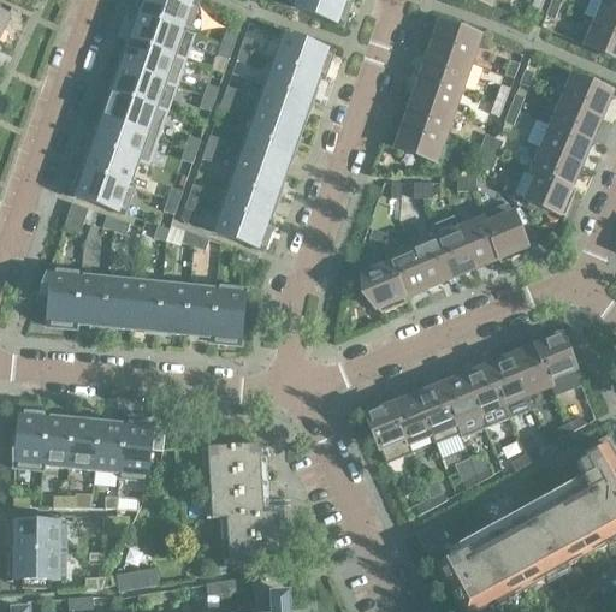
[(187,30),(196,4),(185,0),(138,0),(138,1),(142,3),(137,13),(187,30)]
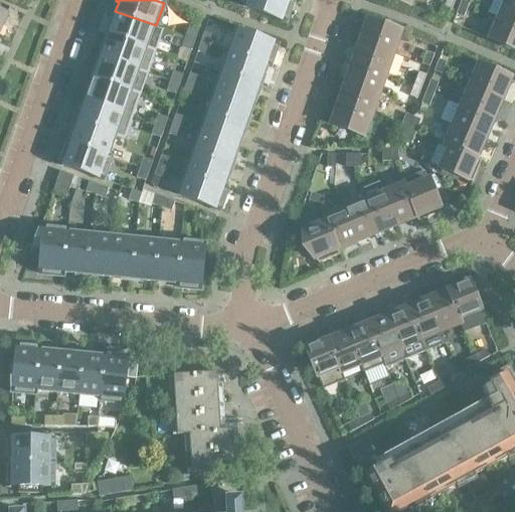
[(287,6),(289,0),(245,0),(244,5),(286,20),(290,7),(287,6)]
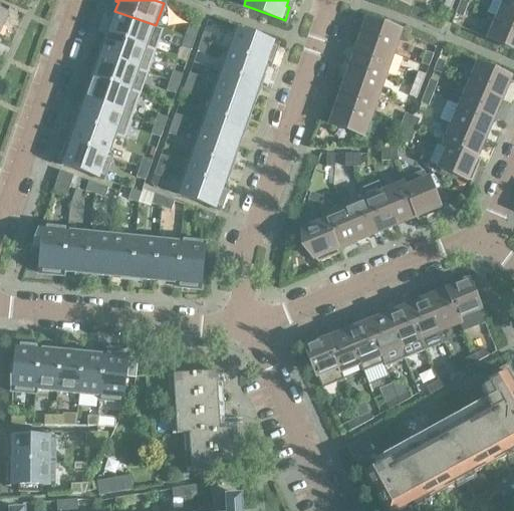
[(462,15),(467,3),(460,0),(455,12),(462,15)]
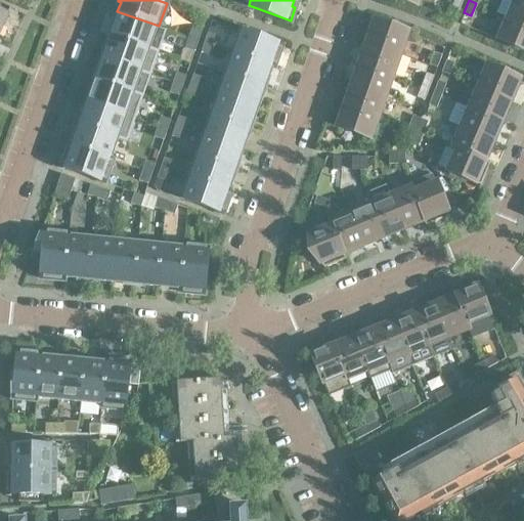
[(514,0),(508,16),(523,23),(523,0),(514,0)]
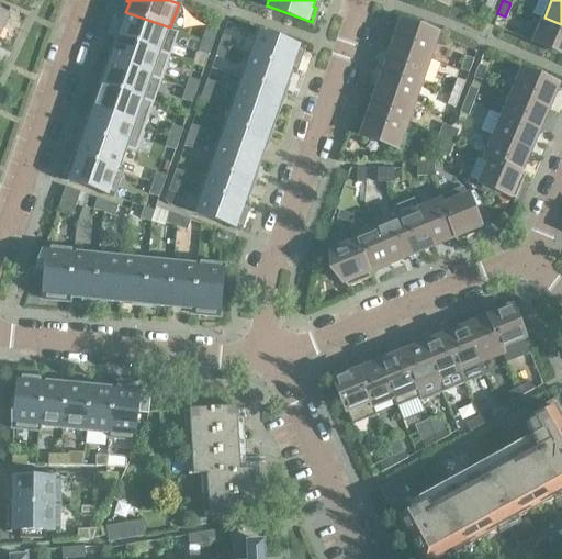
[(170,29),(170,28),(125,12),(117,36),(169,54),(169,53),(159,49),(167,28),(170,29)]
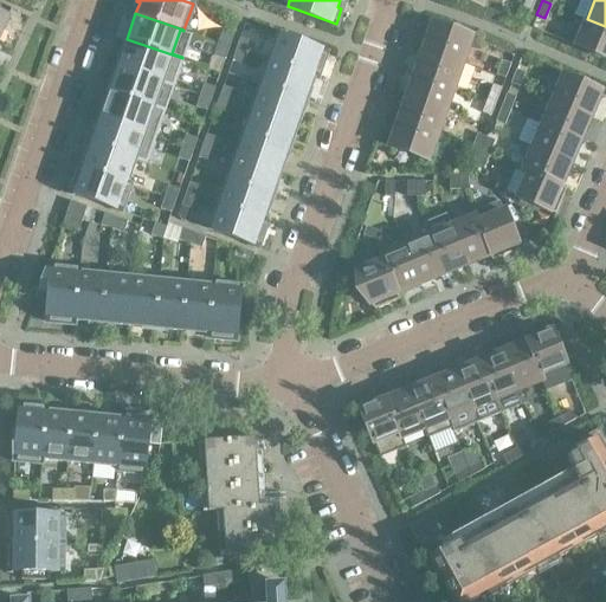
[(605,26),(587,19),(577,44),(605,56),(605,26)]
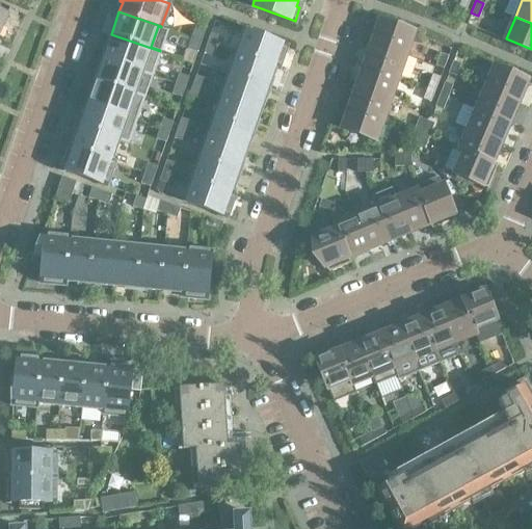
[(406,53),(414,32),(414,31),(379,19),(372,42),(406,53)]
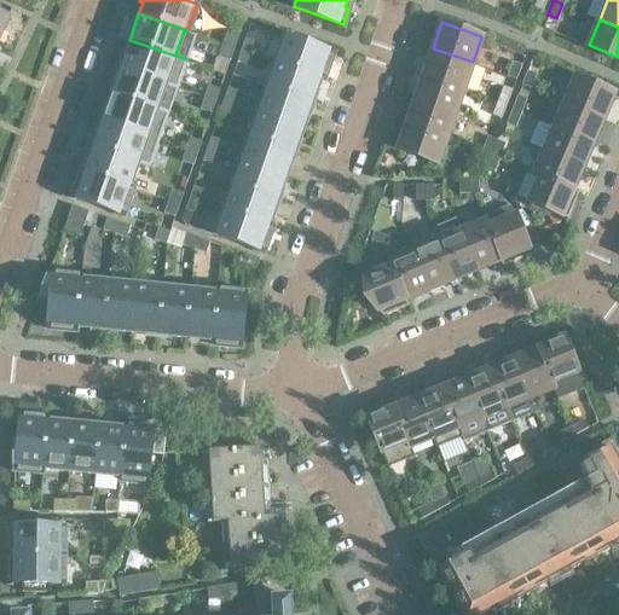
[(226,32),(223,42),(233,47),(237,35),(226,32)]
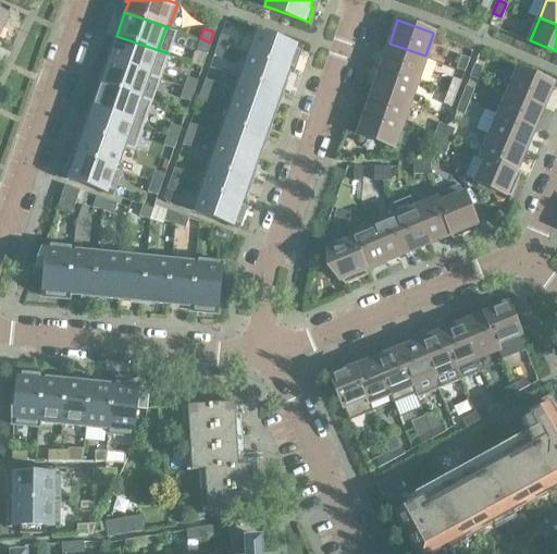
[(299,47),(256,31),(248,54),(288,69),(292,59),(295,60),(299,47)]
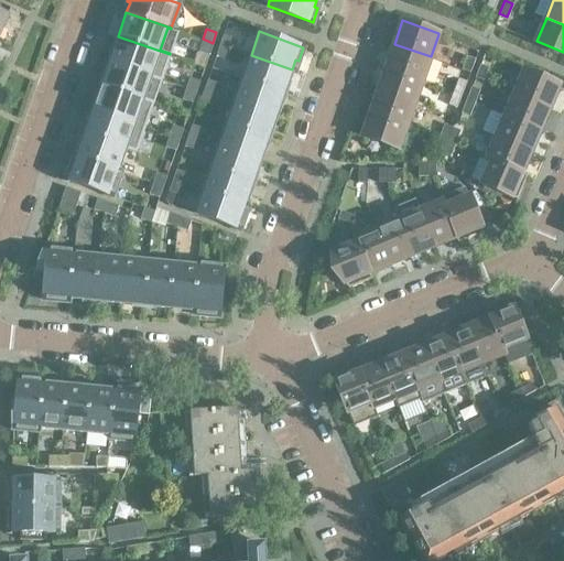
[(234,36),(224,33),(219,43),(230,47),(234,36)]
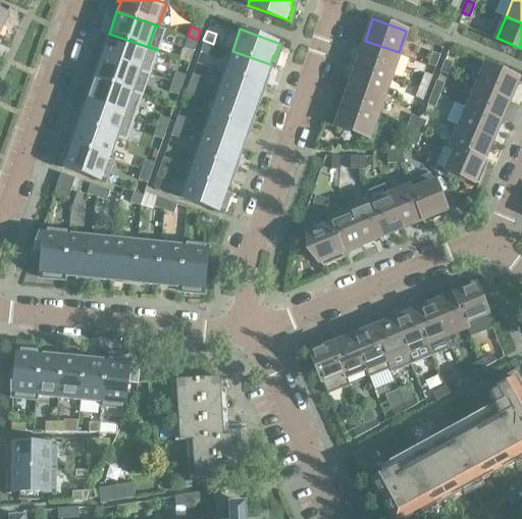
[(149,71),(157,50),(109,34),(101,55),(149,71)]
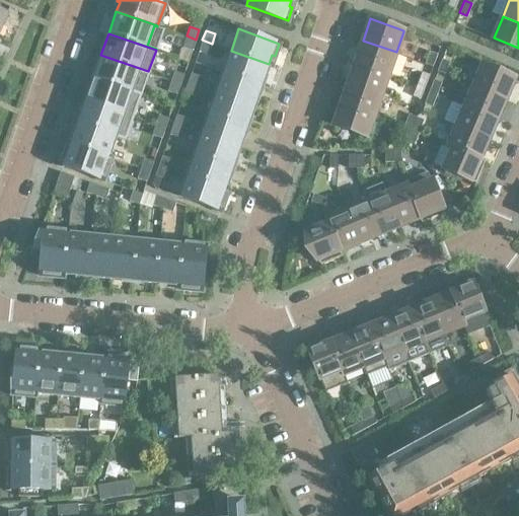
[(193,49),(196,40),(187,35),(183,46),(193,49)]
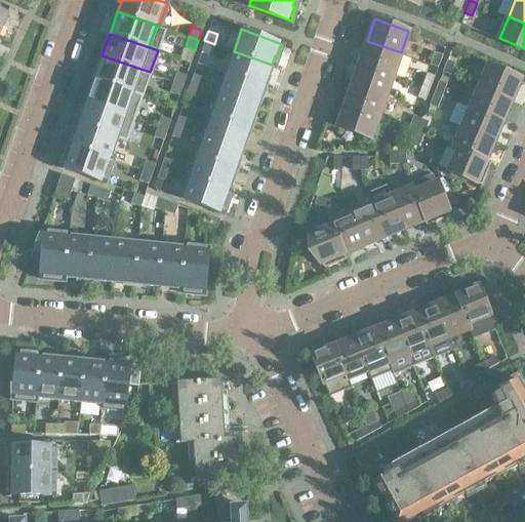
[(210,53),(214,44),(204,40),(201,50),(210,53)]
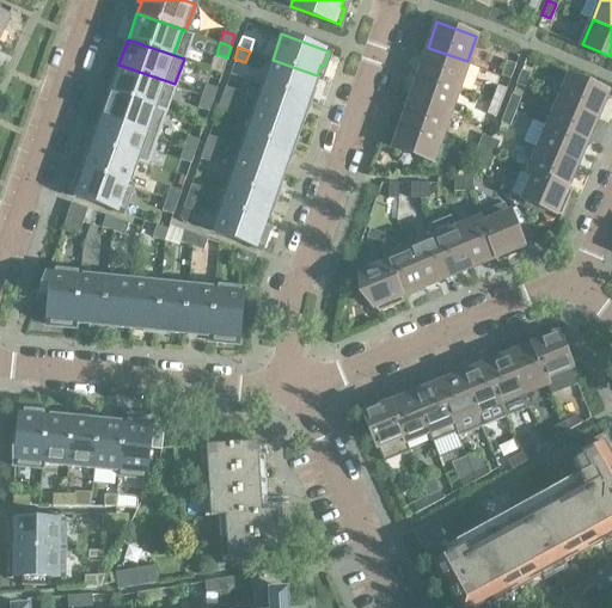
[(459,85),(467,61),(428,48),(420,72),(459,85)]
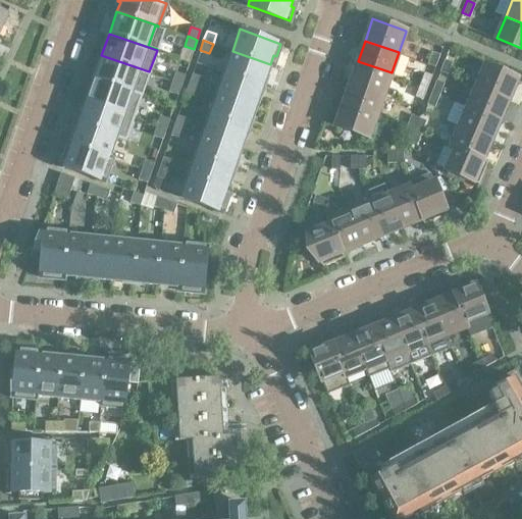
[(432,50),(428,62),(435,65),(439,53),(432,50)]
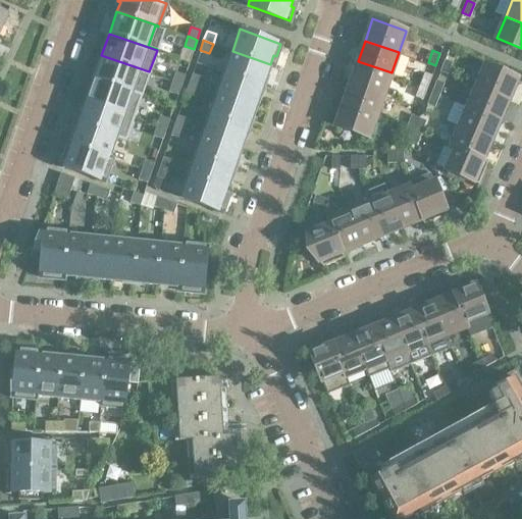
[(263,85),(270,64),(232,51),(224,71),(263,85)]
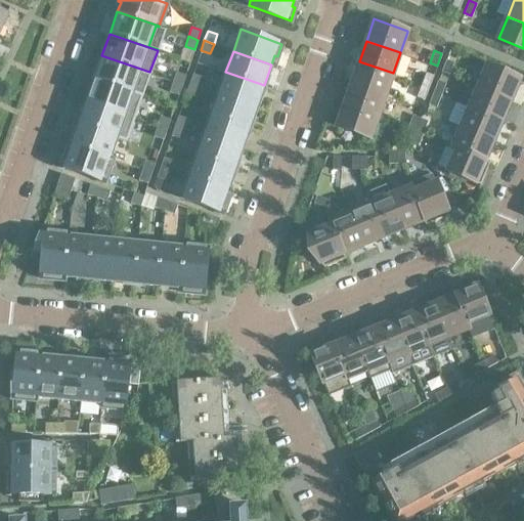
[(149,73),(149,72),(101,55),(94,78),(142,94),(142,93),(133,90),(140,70),(149,73)]
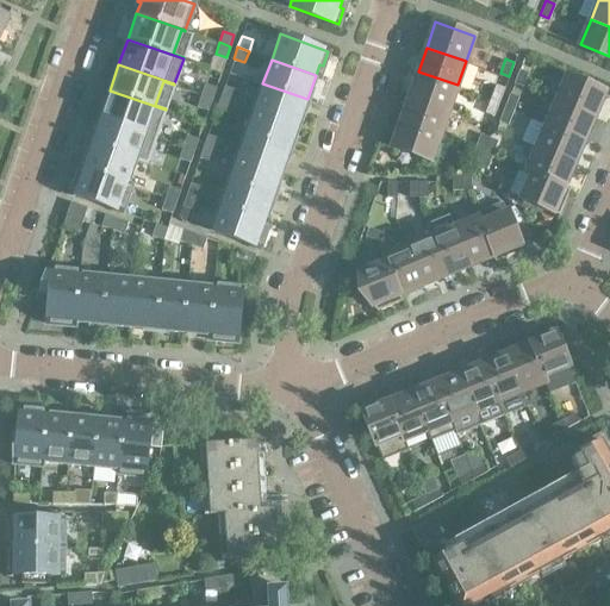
[(523,85),(528,70),(520,67),(514,81),(523,85)]
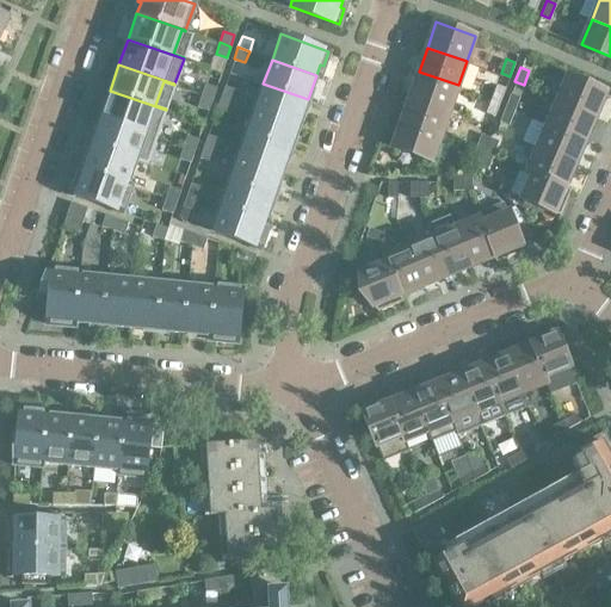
[(449,110),(458,85),(419,72),(411,95),(449,110)]
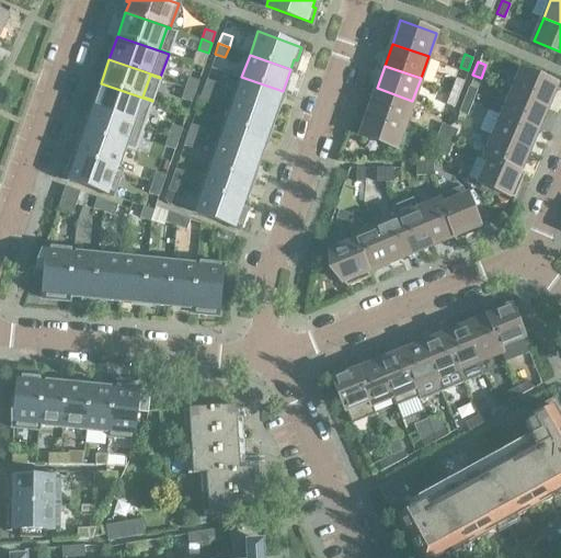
[(557,83),(522,68),(512,91),(547,106),(557,83)]
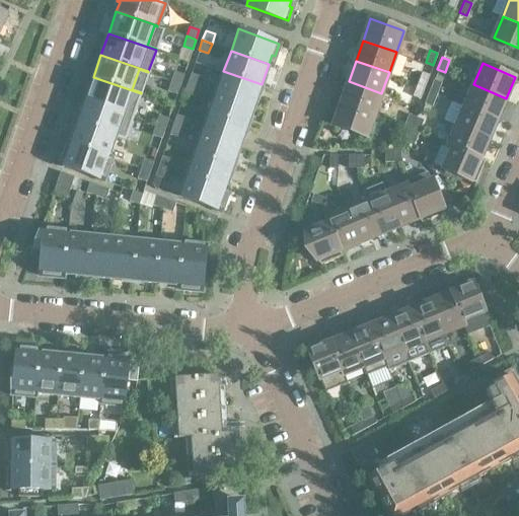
[(183,73),(174,70),(171,79),(180,83),(183,73)]
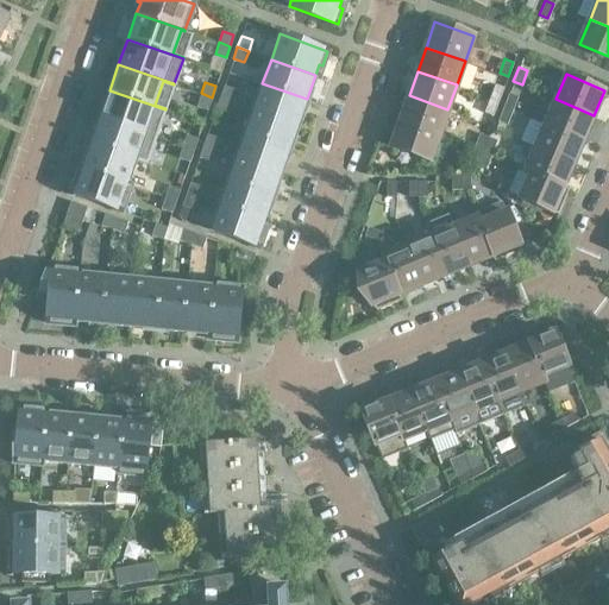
[(299,123),(307,99),(262,83),(253,107),(299,123)]
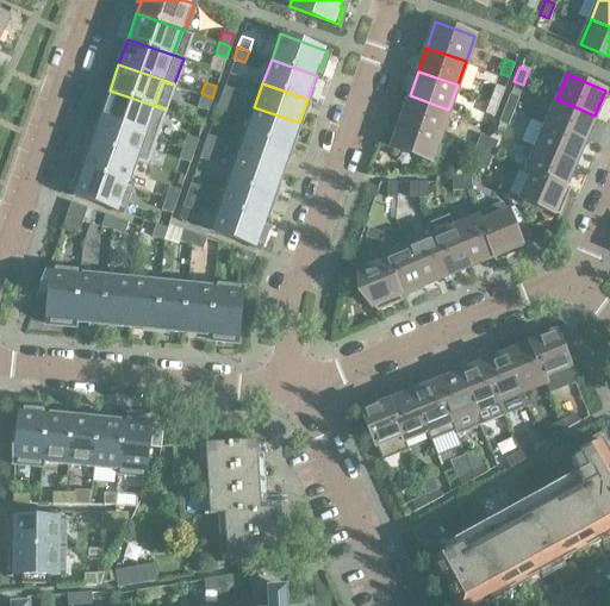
[(496,83),(491,97),(499,100),(505,86),(496,83)]
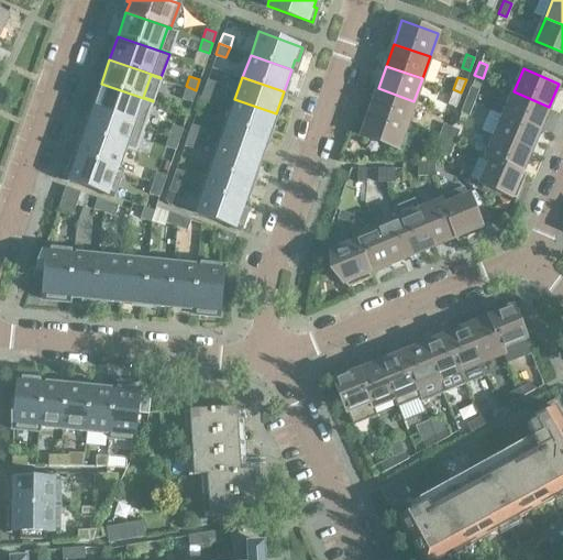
[(218,81),(208,78),(203,88),(213,91),(218,81)]
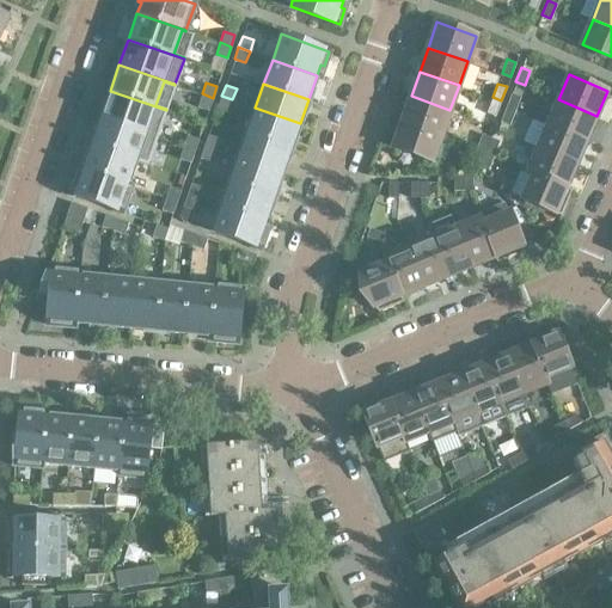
[(157,136),(166,110),(110,91),(101,116),(157,136)]
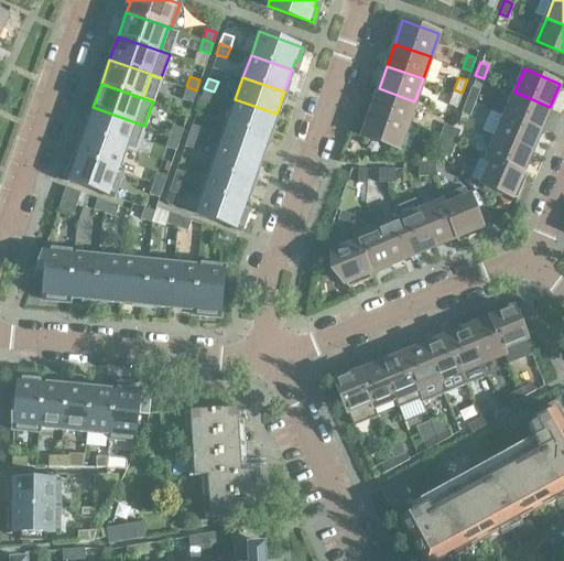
[(479,88),(472,85),(466,98),(475,100),(479,88)]
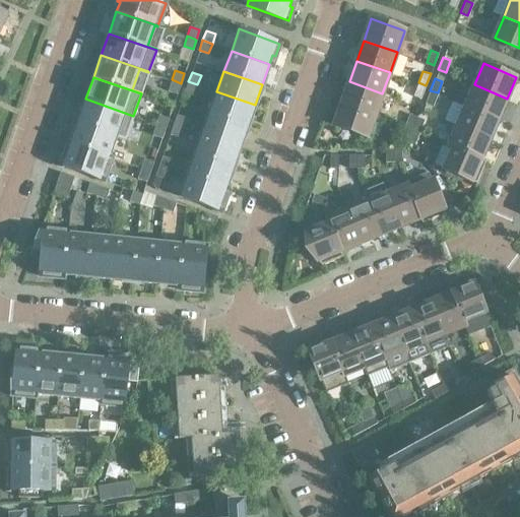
[(178,92),(181,83),(172,79),(168,89),(178,92)]
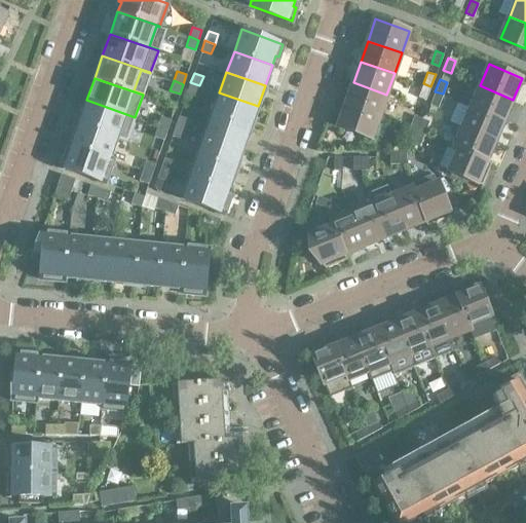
[(196,96),(199,85),(190,82),(187,92),(196,96)]
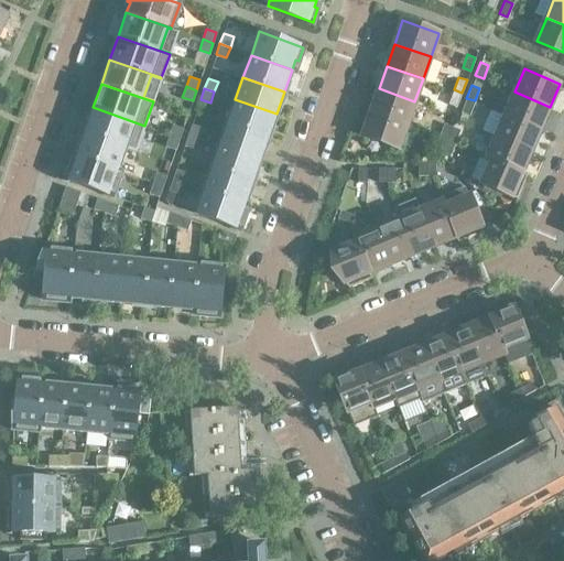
[(407,123),(414,101),(379,88),(370,111),(407,123)]
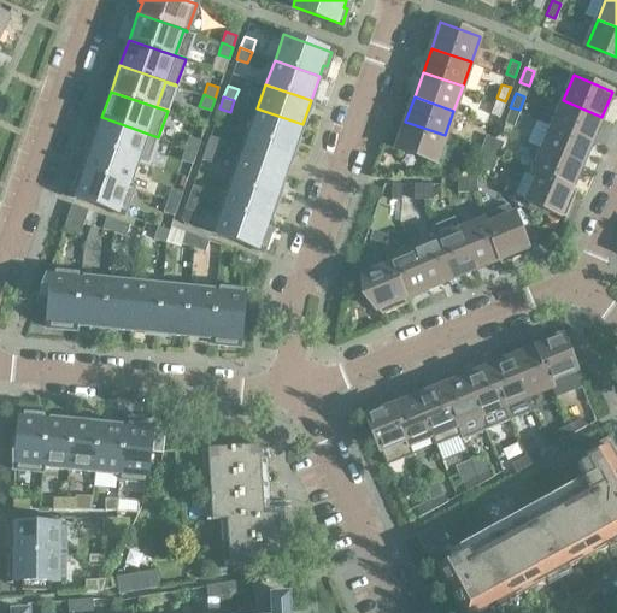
[(499,116),(505,101),(497,98),(491,112),(499,116)]
